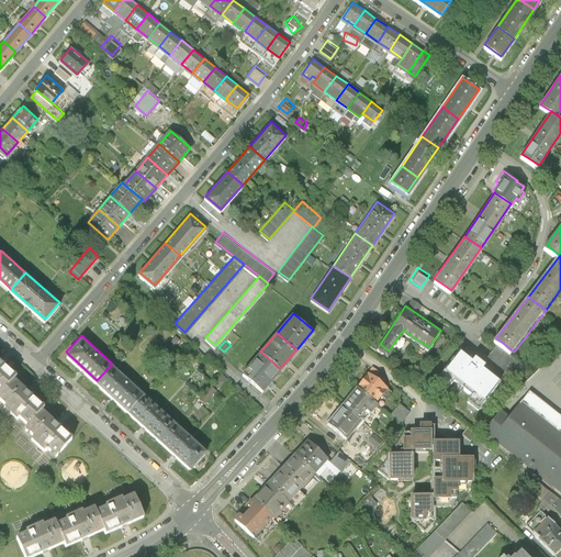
[(469,356),(458,348),(444,366),(481,394),(495,378),(479,365),(482,360),(471,353),(469,356)]
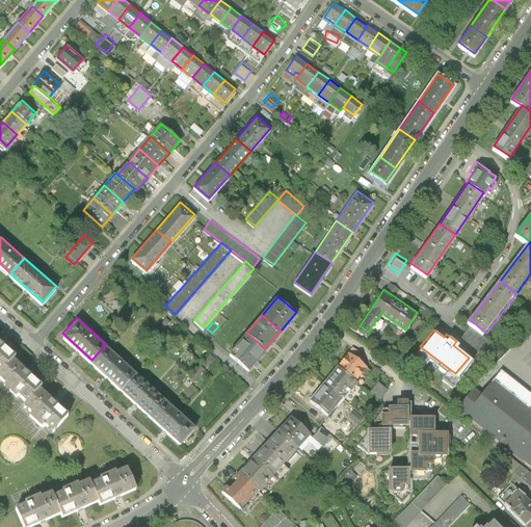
[(249,367),(265,348),(246,333),(231,351),(249,367)]
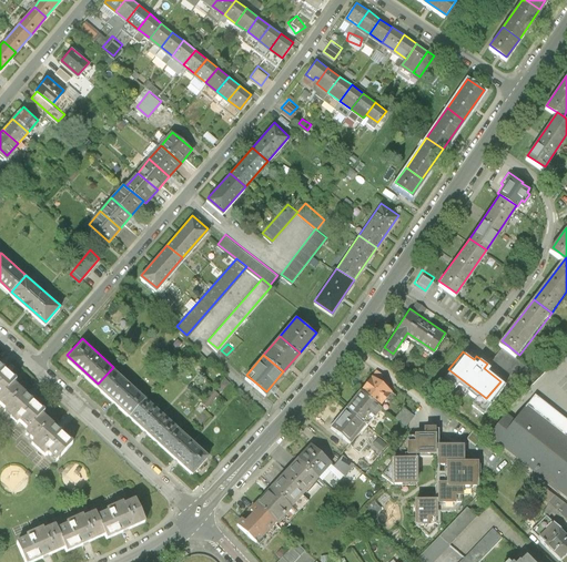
[(0,391),(1,394),(13,379),(17,376),(0,360),(0,391)]
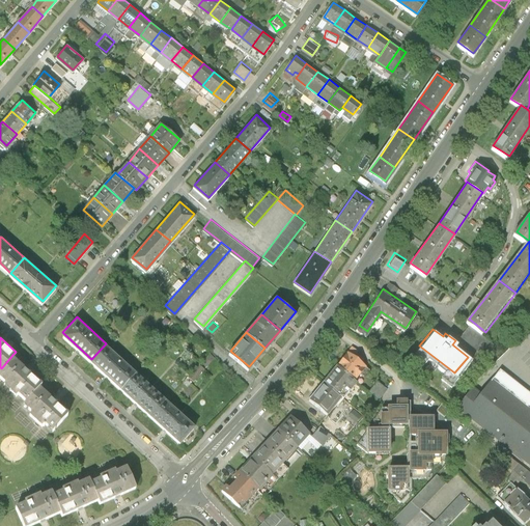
[(135,369),(106,343),(91,359),(120,385),(135,369)]
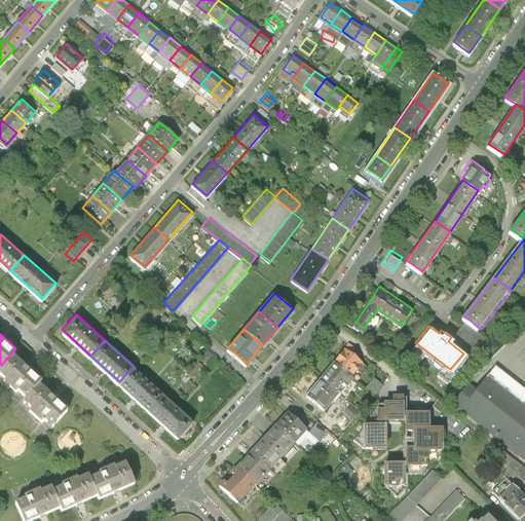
[(362,361),(345,346),(335,360),(351,373),(362,361)]
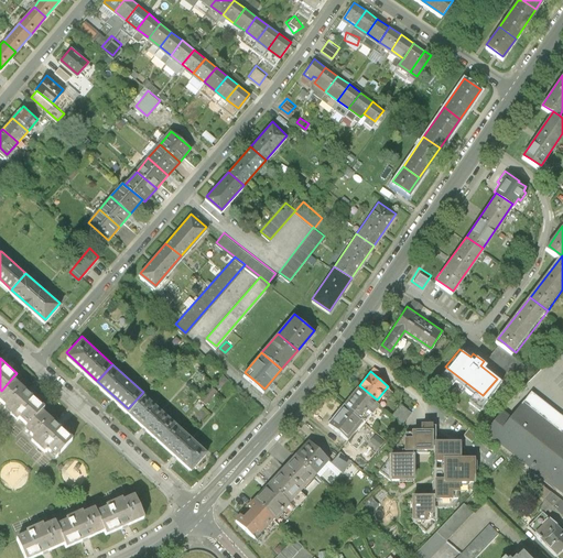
[(45,405),(13,376),(1,391),(0,391),(0,395),(8,403),(6,405),(18,417),(20,415),(29,423),(42,408),(45,405)]
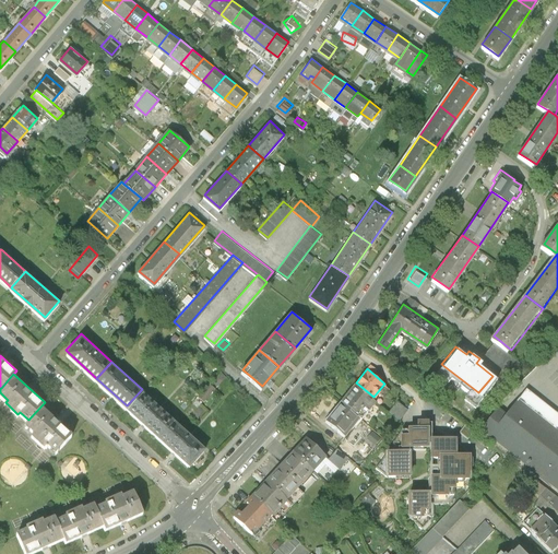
[(376,399),(374,397),(356,382),(341,400),(359,415),(361,416),(376,399)]
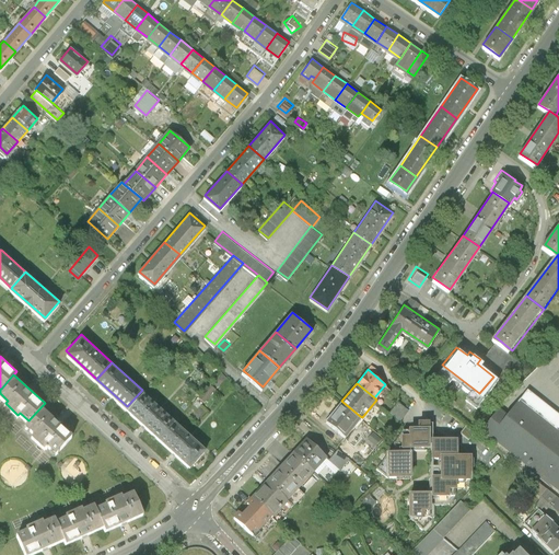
[(127,406),(158,436),(173,419),(142,390),(127,406)]
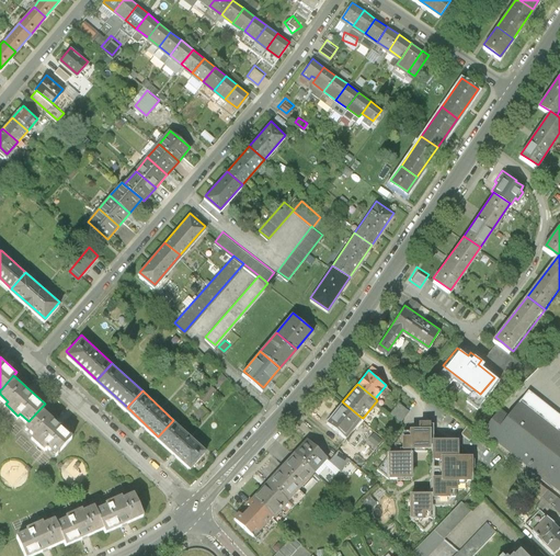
[(389,410),(399,418),(408,407),(398,398),(389,410)]
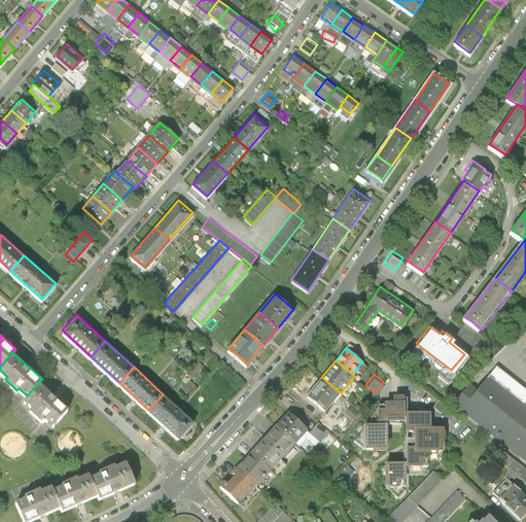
[(525,402),(490,375),(479,390),(470,384),(456,403),(525,455),(525,402)]
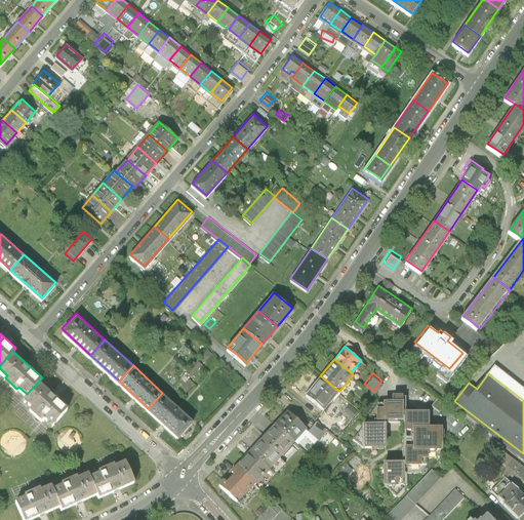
[(337,390),(320,375),(307,392),(324,406),(337,390)]
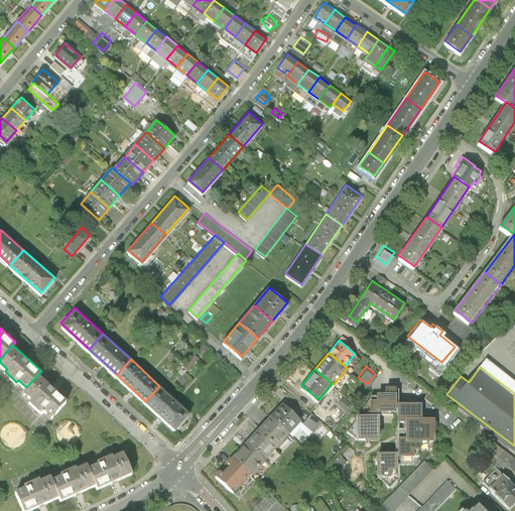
[(67,399),(38,374),(26,387),(24,389),(32,398),(29,401),(40,411),(44,407),(52,415),(67,399)]
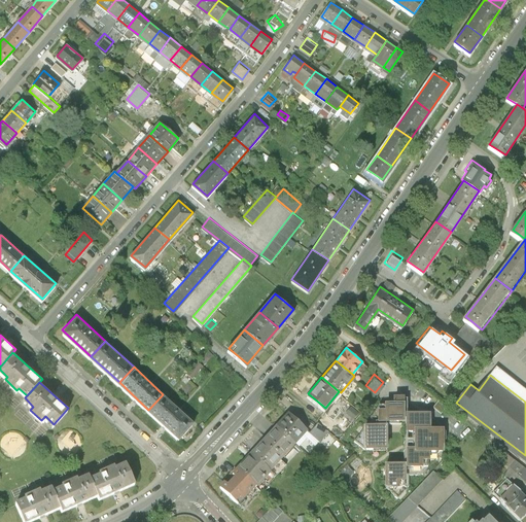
[(193,421),(163,394),(148,410),(178,437),(193,421)]
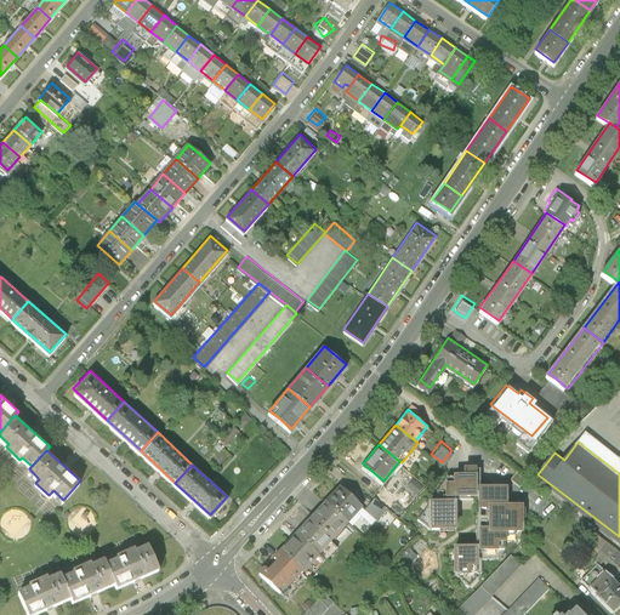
[(456,527),(456,494),(477,494),(478,544),(455,544),(455,568),(468,581),(477,573),(477,568),(482,568),(482,553),(495,553),(505,544),(505,535),(512,535),(522,525),(522,501),(506,501),(506,483),(477,483),(477,466),(467,466),(467,474),(449,474),(439,490),(439,501),(432,501),(420,517),(433,527),(456,527)]
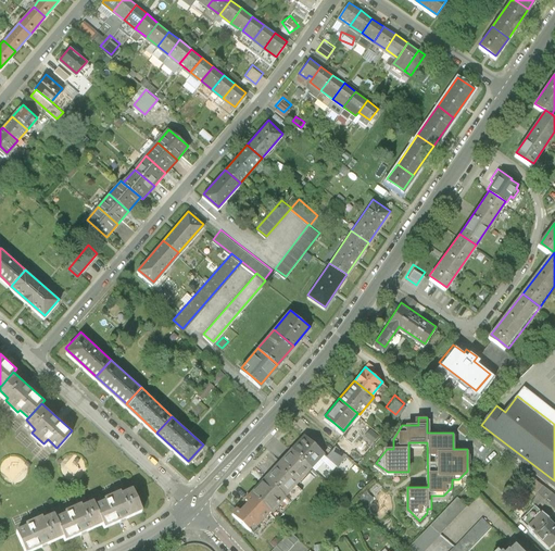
[(324,451),(304,433),(289,449),(308,466),(324,451)]
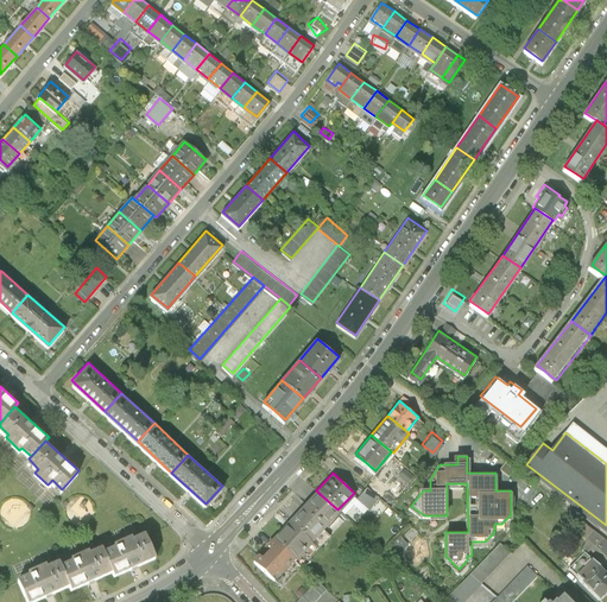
[(367,504),(377,493),(366,482),(356,493),(367,504)]
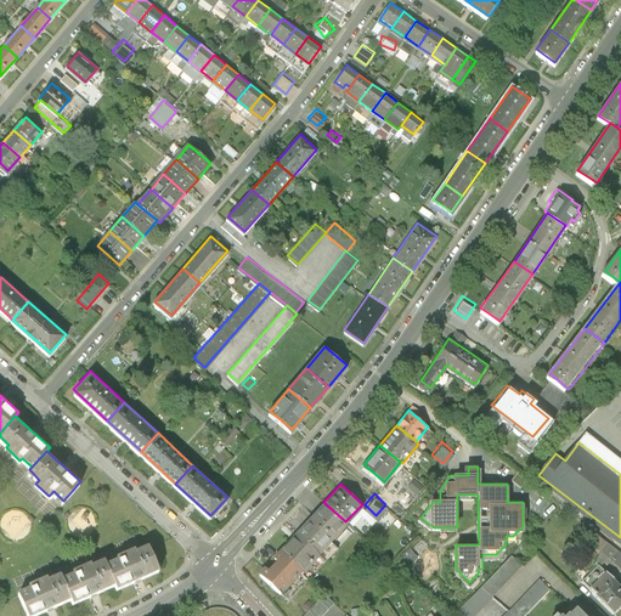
[(345,521),(323,502),(297,531),(319,550),(345,521)]
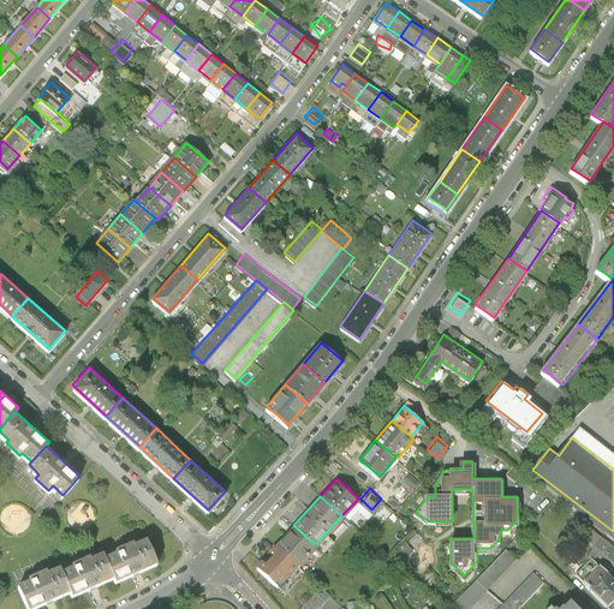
[(299,562),(315,544),(293,525),(278,543),(299,562)]
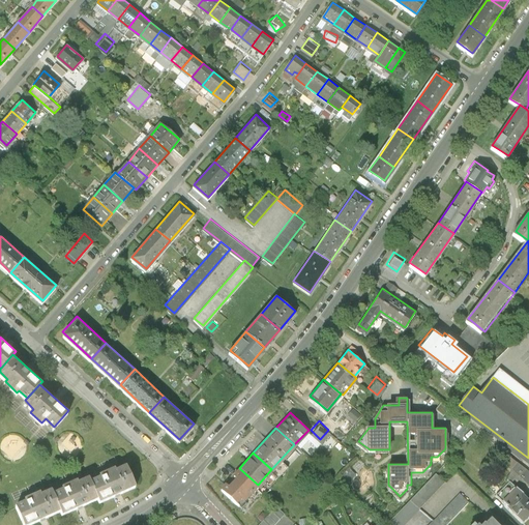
[(101,474),(91,478),(98,495),(100,499),(136,484),(126,463),(116,467),(115,465),(100,471),(101,474)]
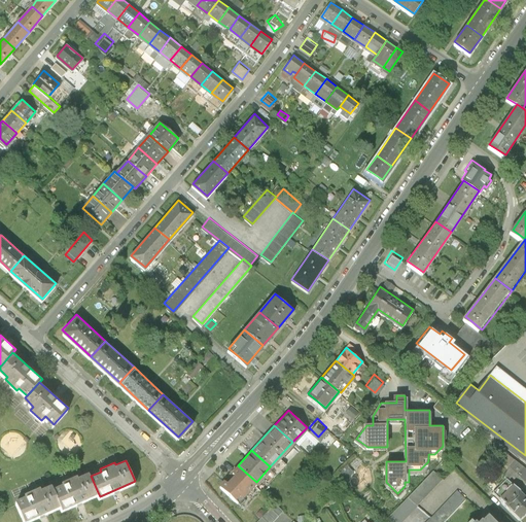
[(441,473),(430,463),(406,492),(415,499),(441,473)]
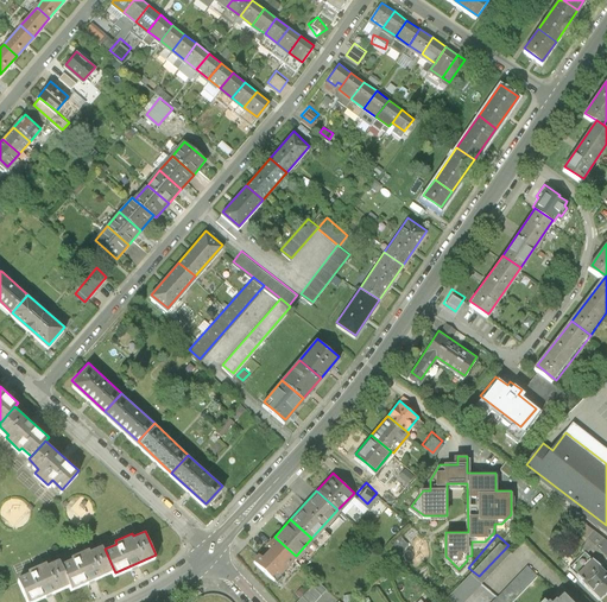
[(296,556),(274,537),(270,542),(272,544),(266,550),(285,566),(296,556)]
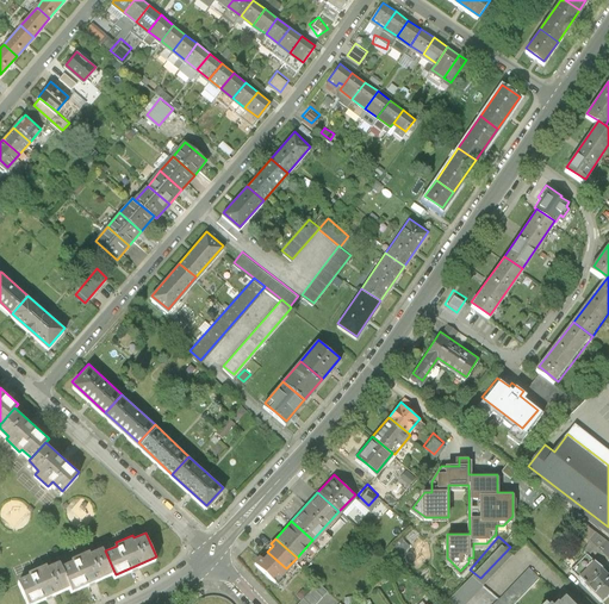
[(73,559),(60,565),(69,584),(70,589),(113,570),(105,550),(103,547),(89,552),(89,549),(73,556),(73,559)]
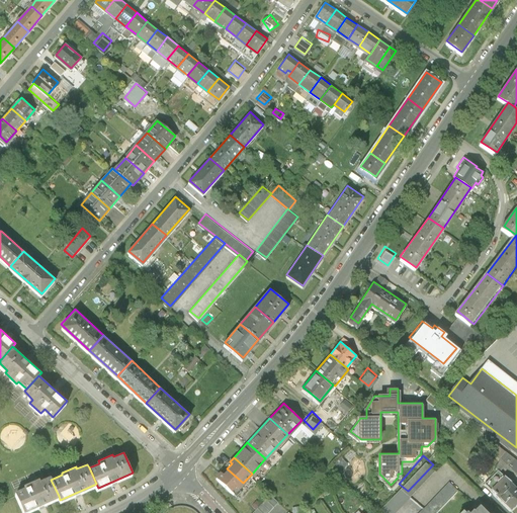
[(243,483),(227,468),(223,473),(221,471),(216,476),(232,491),(235,493),(243,483)]
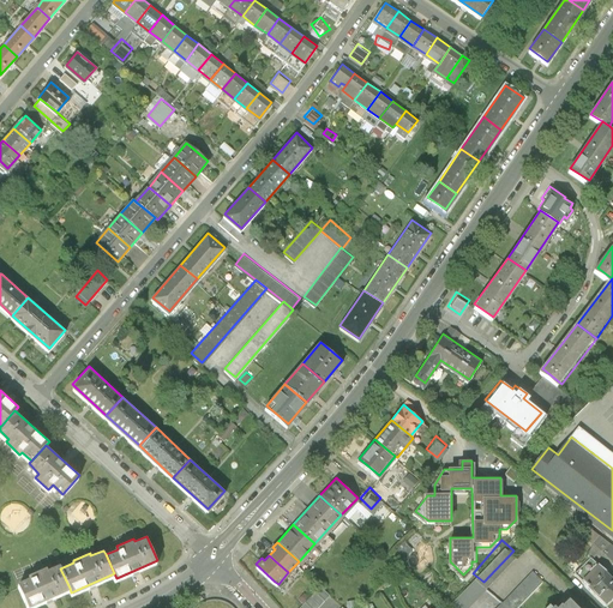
[(576,570),(583,577),(598,563),(590,555),(576,570)]
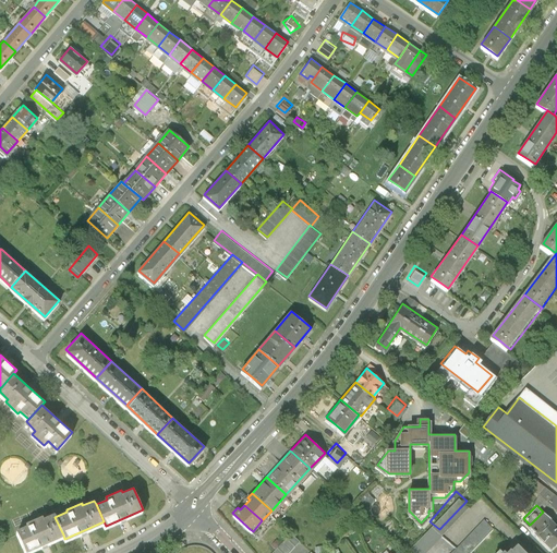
[(556,526),(543,512),(530,525),(552,547),(556,540),(556,526)]
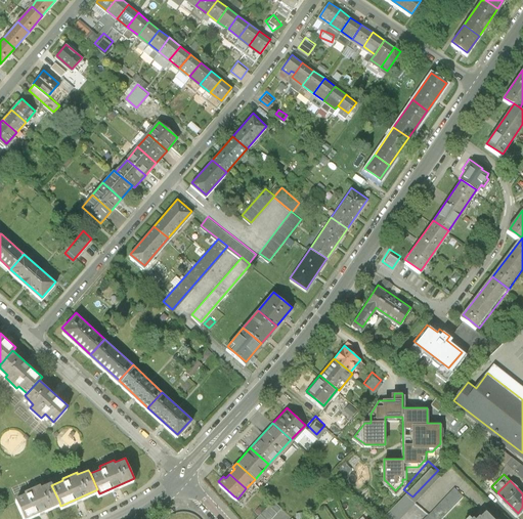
[(15,498),(25,518),(59,502),(51,485),(50,482),(40,486),(39,484),(25,490),(26,493),(15,498)]
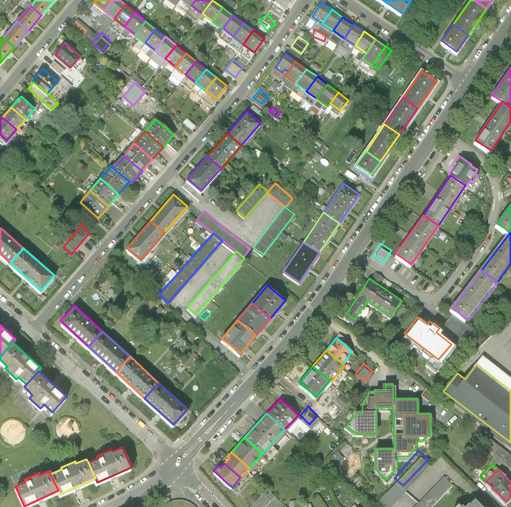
[(428,506),(453,482),(445,473),(419,499),(427,506),(428,506)]
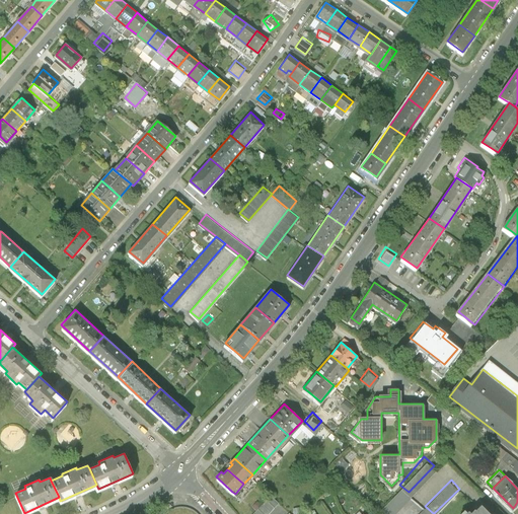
[(387,513),(409,492),(399,485),(377,508),(383,513),(387,513)]
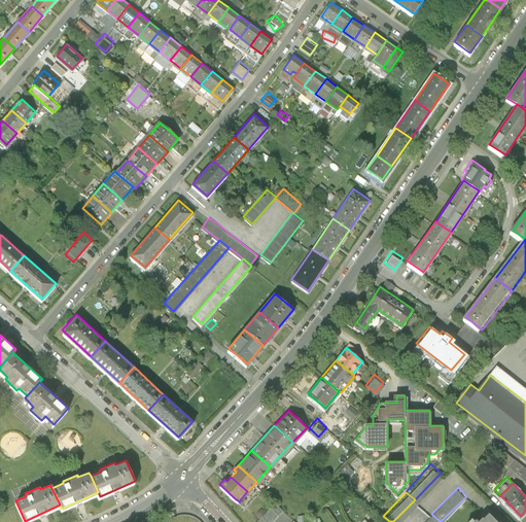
[(245,508),(239,501),(236,499),(232,503),(241,512),(245,508)]
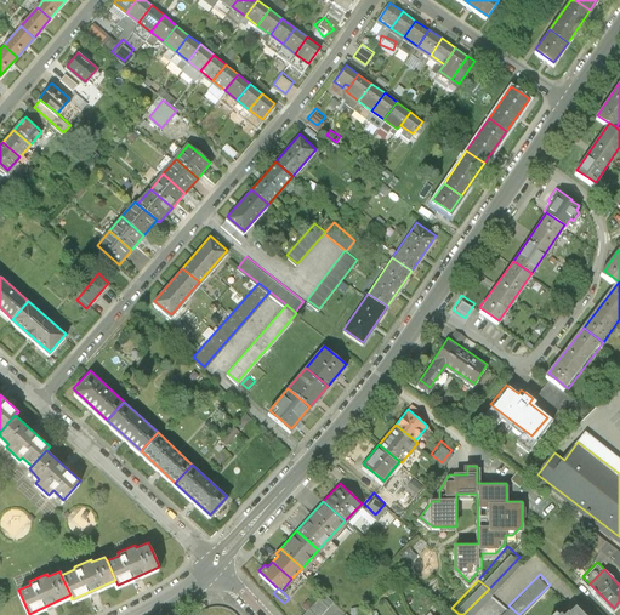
[(300,614),(318,614),(335,598),(324,588),(300,614)]
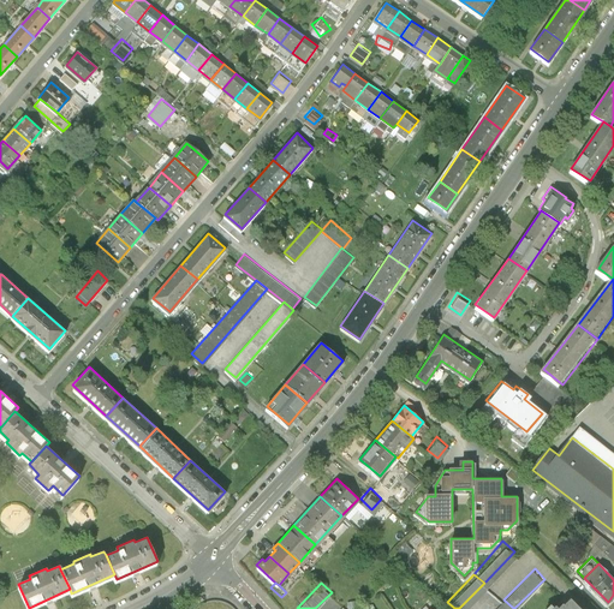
[(582,608),(571,598),(564,604),(562,603),(559,607),(555,604),(552,608),(582,608)]
